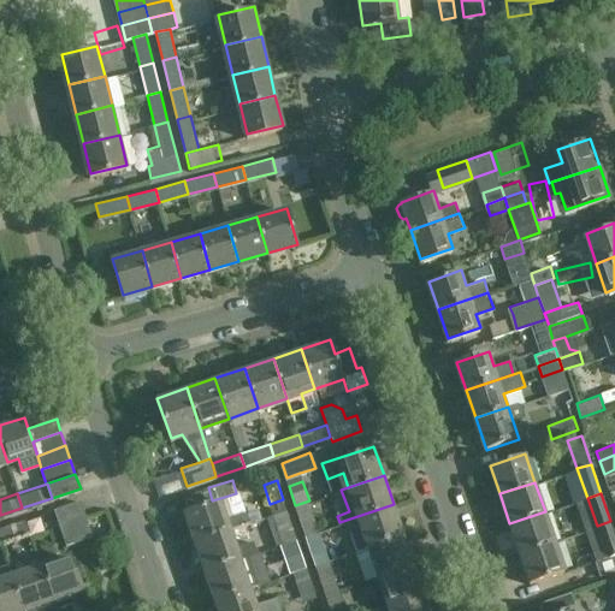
[(185,510),(195,539),(230,527),(250,520),(247,509),(226,516),(220,498),(212,500),(185,510)]
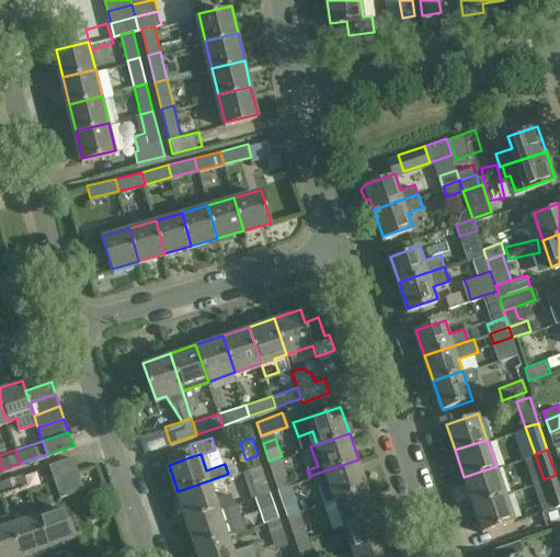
[(84,487),(73,455),(49,463),(60,495),(84,487)]
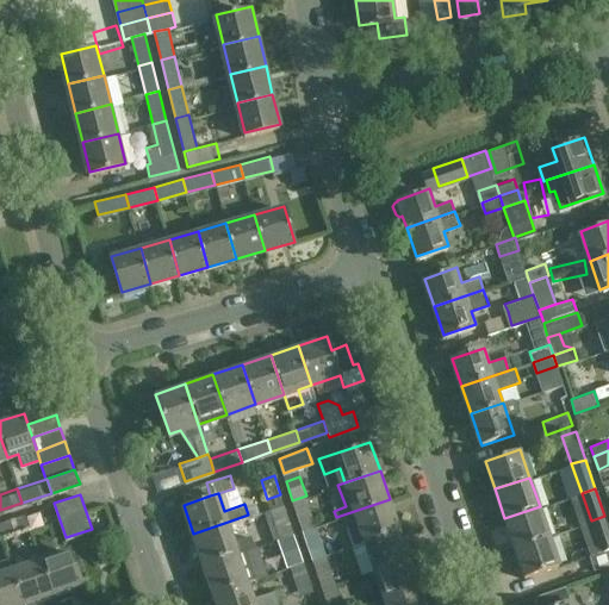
[(354,542),(350,543),(399,528),(390,499),(343,515),(354,542)]
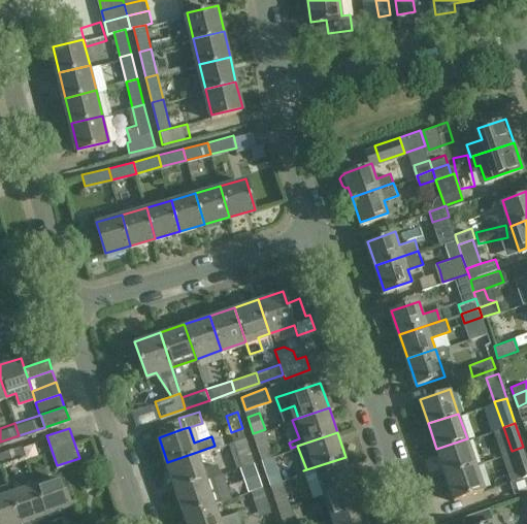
[(251,453),(245,435),(234,439),(239,456),(251,453)]
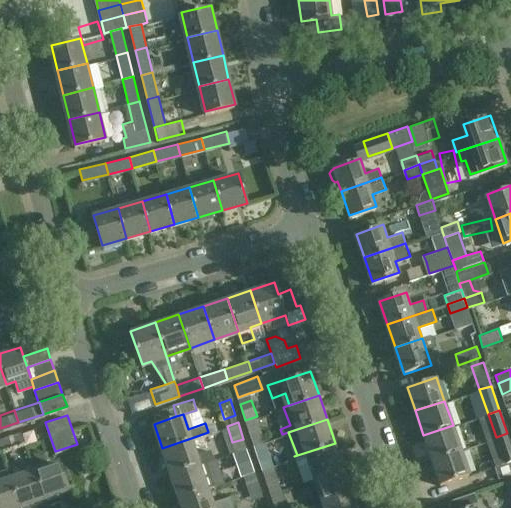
[(259,423),(248,427),(253,444),(265,440),(259,423)]
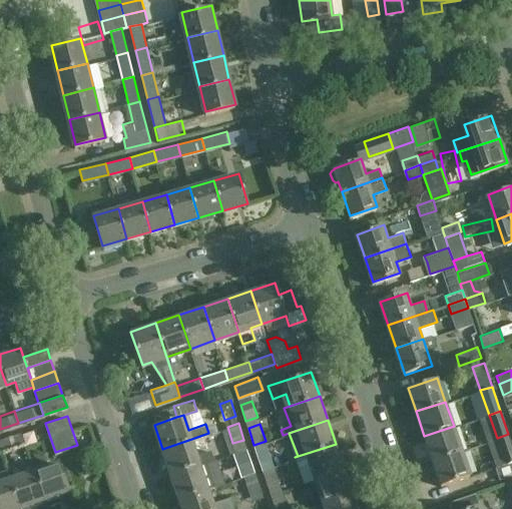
[(424,436),(433,460),(462,450),(454,426),(424,436)]
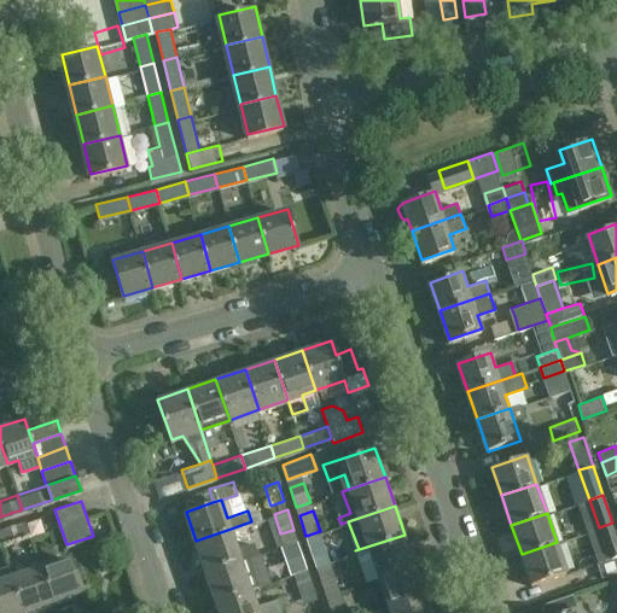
[(0,527),(0,538),(1,543),(30,532),(25,519),(0,527)]
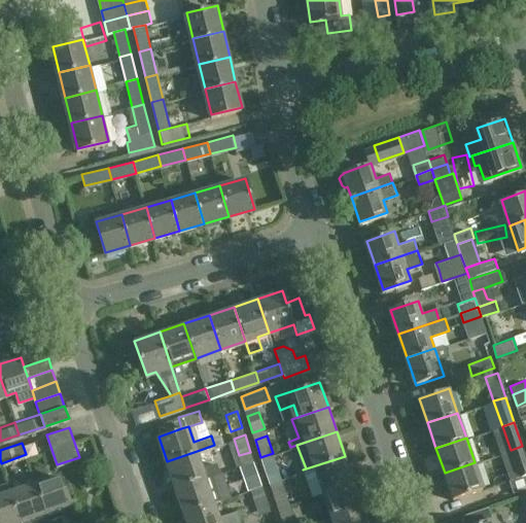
[(525,457),(522,446),(511,450),(519,476),(510,479),(514,491),(525,486),(525,457)]
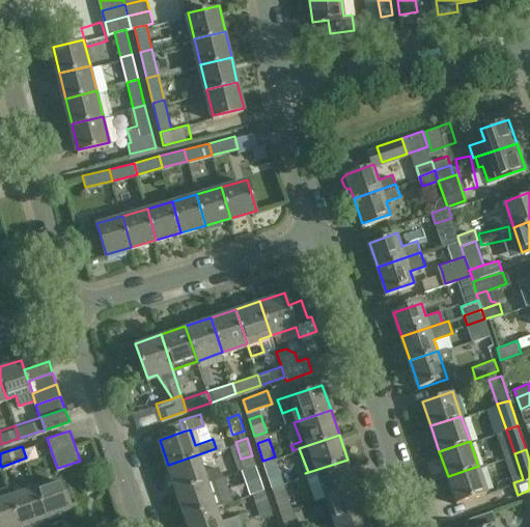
[(176,490),(214,477),(221,474),(219,465),(203,470),(198,454),(168,465),(176,490)]
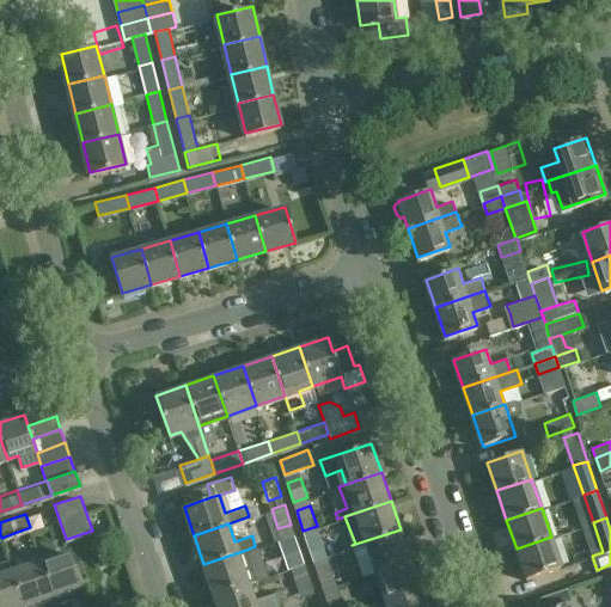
[(362,574),(376,569),(410,558),(401,529),(352,545),(362,574)]
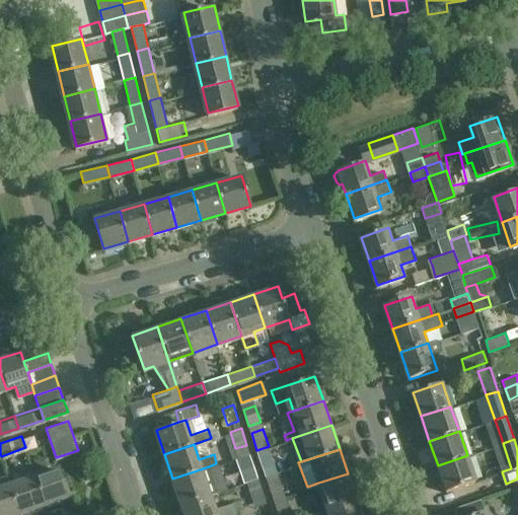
[(255,469),(249,452),(238,456),(244,473),(255,469)]
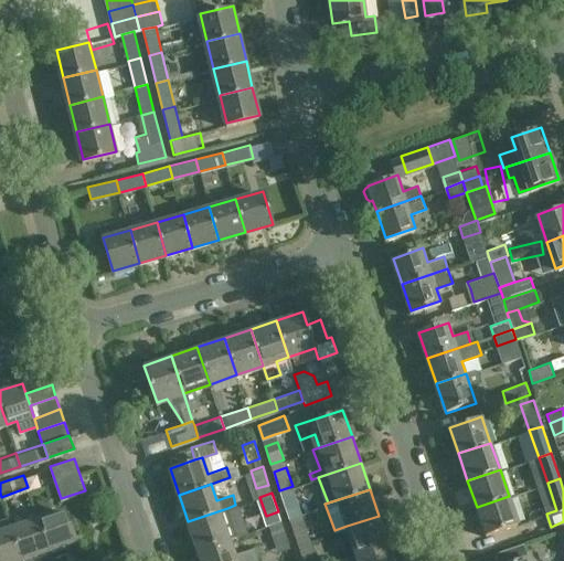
[(295,494),(283,498),(289,516),(301,511),(295,494)]
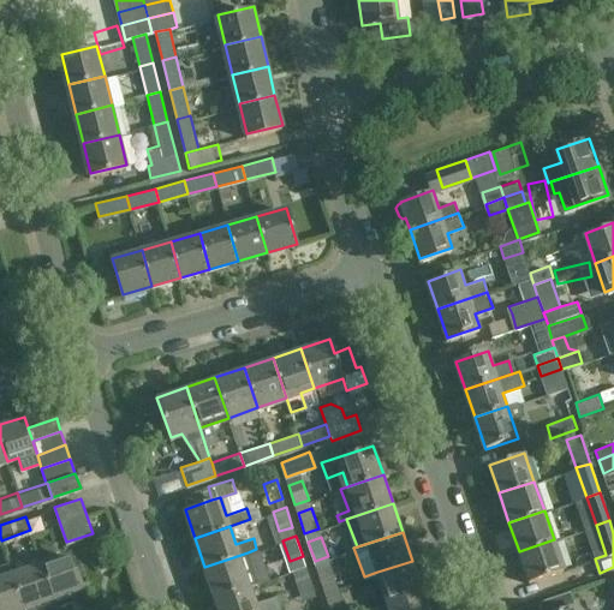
[(554,539),(519,551),(529,580),(564,568),(554,539)]
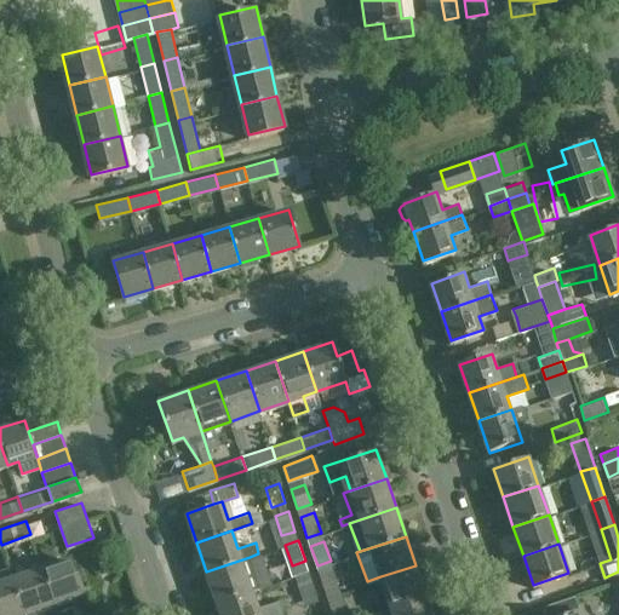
[(70,557),(41,567),(53,603),(82,593),(70,557)]
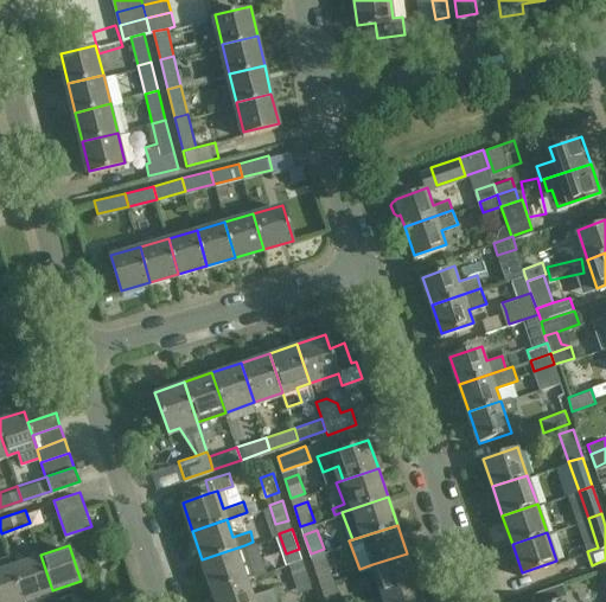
[(211,588),(246,577),(255,574),(254,570),(256,569),(255,563),(250,564),(244,545),(202,559),(211,588)]
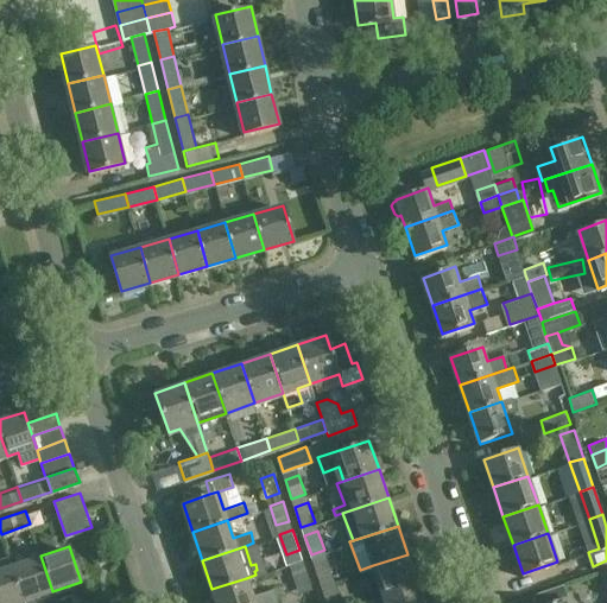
[(582,553),(561,560),(566,573),(587,567),(582,553)]
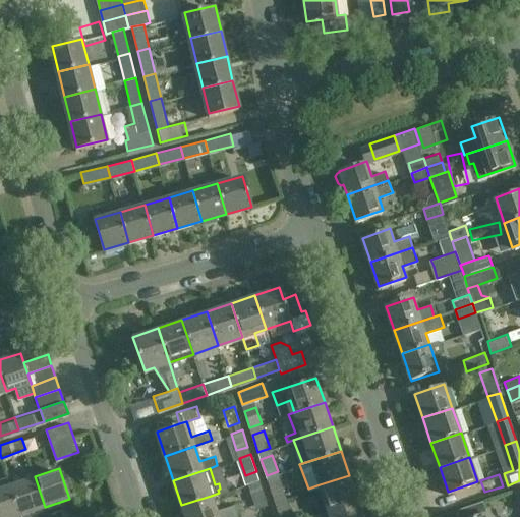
[(7,475),(0,477),(0,516),(14,516),(20,515),(10,484),(7,475)]
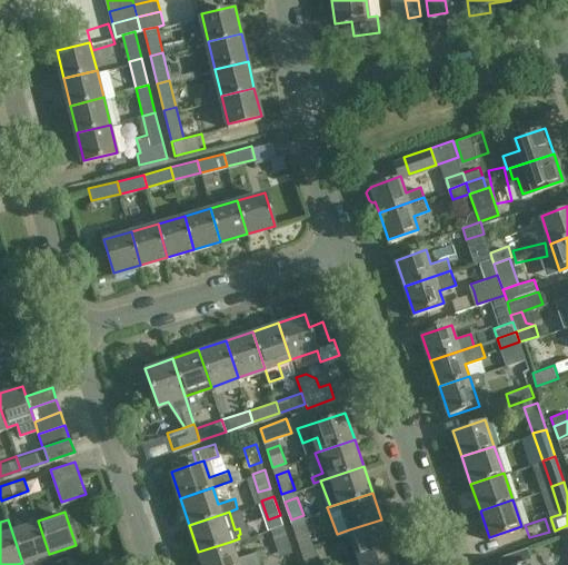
[(349,529),(358,556),(390,545),(381,519),(349,529)]
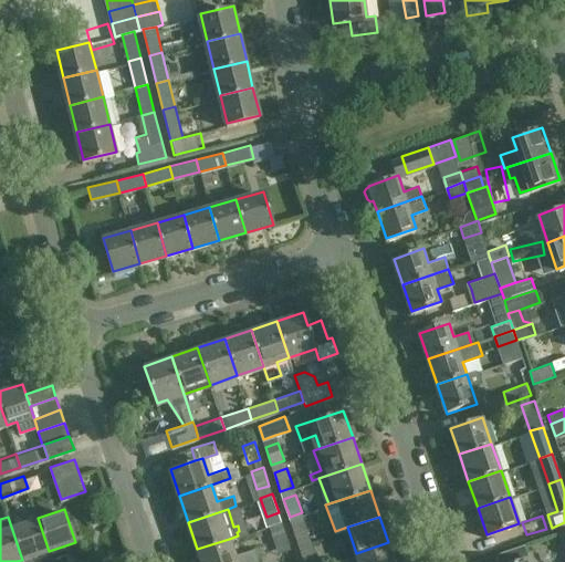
[(22,560),(49,551),(38,518),(11,527),(22,560)]
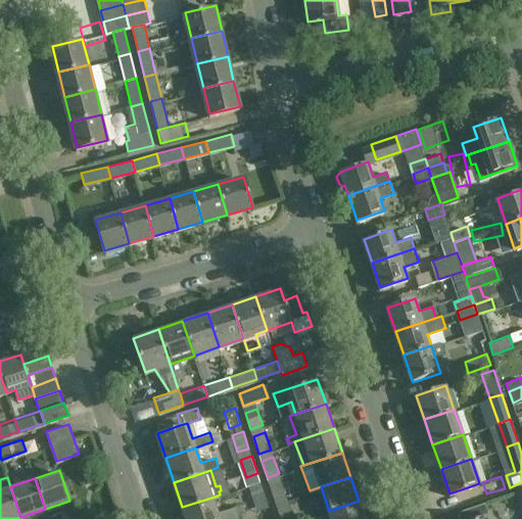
[(266,498),(259,481),(248,485),(254,502),(266,498)]
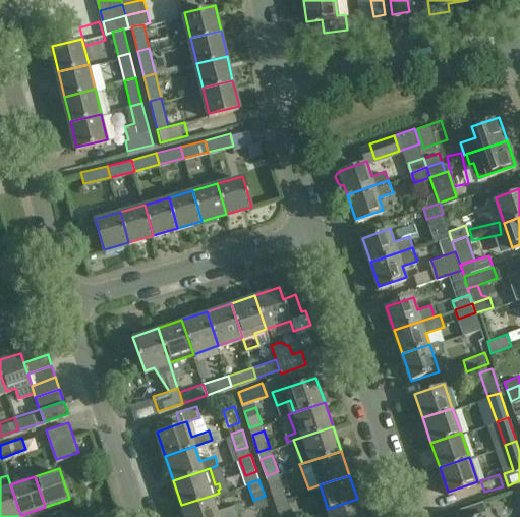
[(280,479),(269,483),(275,500),(286,496),(280,479)]
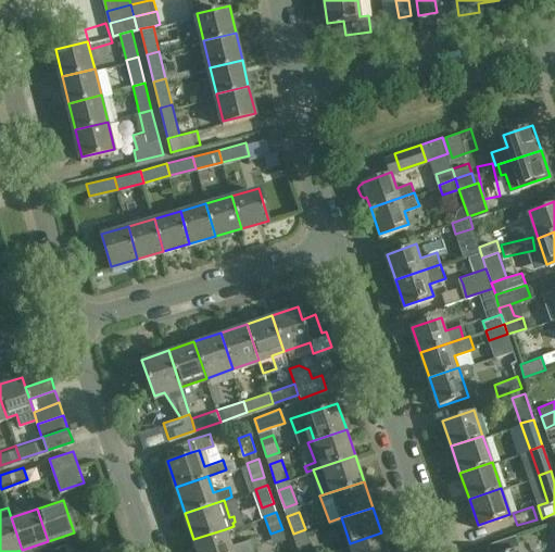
[(230,543),(225,529),(193,539),(198,551),(254,551),(250,537),(230,543)]
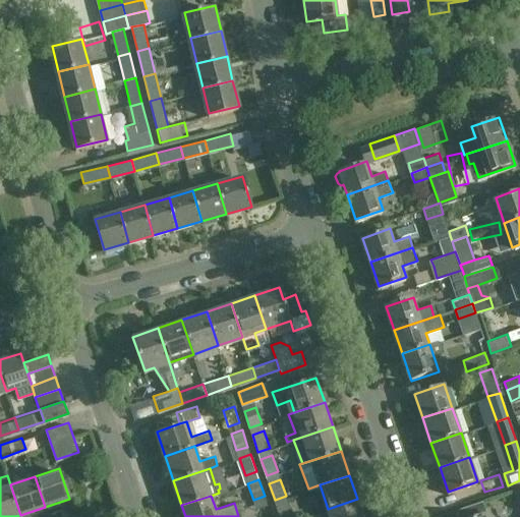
[(243,516),(244,516),(253,513),(247,498),(237,502),(243,516)]
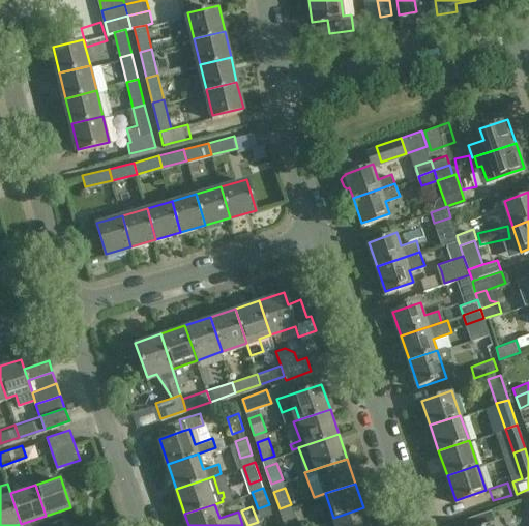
[(333,518),(333,519),(323,522),(324,525),(370,525),(363,507),(333,518)]
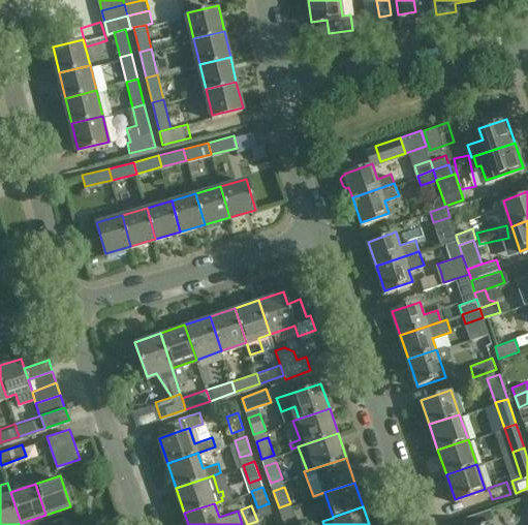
[(463,518),(465,524),(480,524),(494,521),(490,507),(476,513),(463,517),(463,518)]
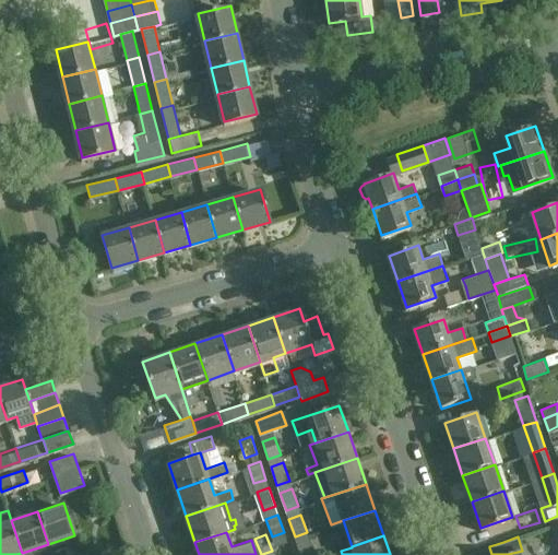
[(315,554),(310,541),(297,545),(300,554),(315,554)]
